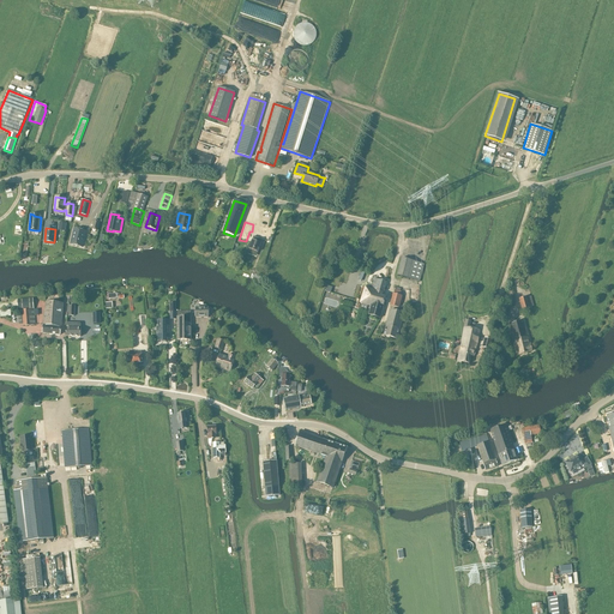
[(82,247),(86,232),(74,228),(70,244),(82,247)]
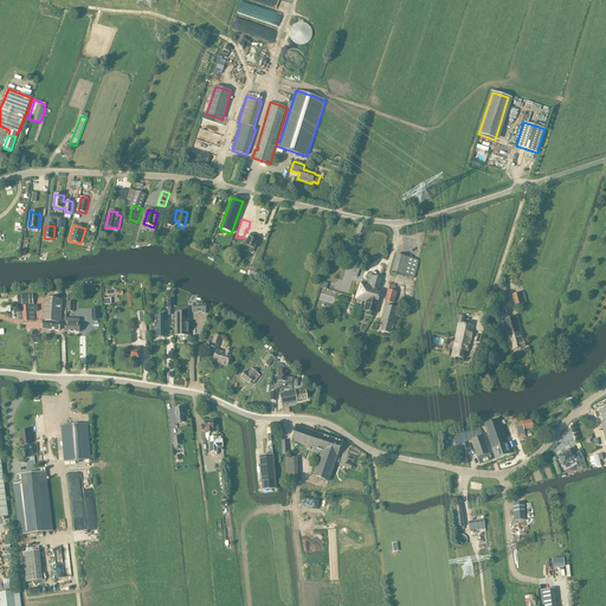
[(255,250),(259,237),(250,233),(245,246),(255,250)]
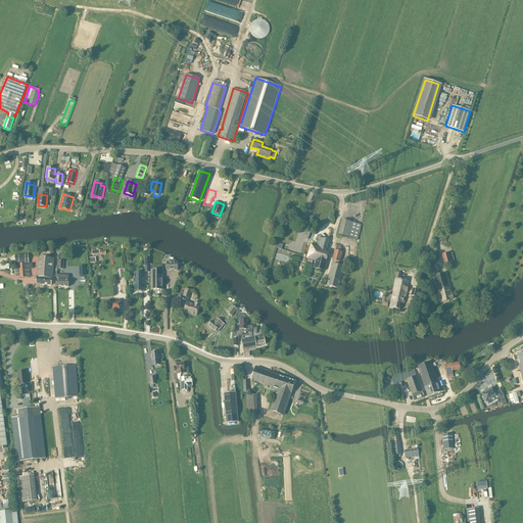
[(358,240),(361,225),(342,220),(338,235),(358,240)]
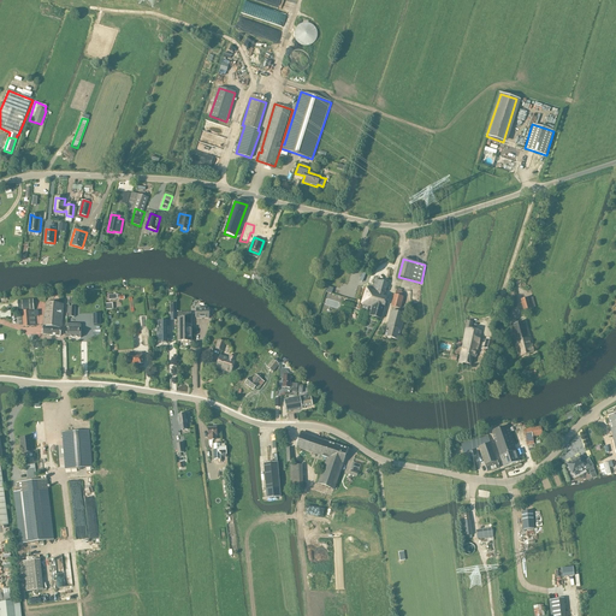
[(388,283),(375,280),(373,290),(384,292),(388,283)]
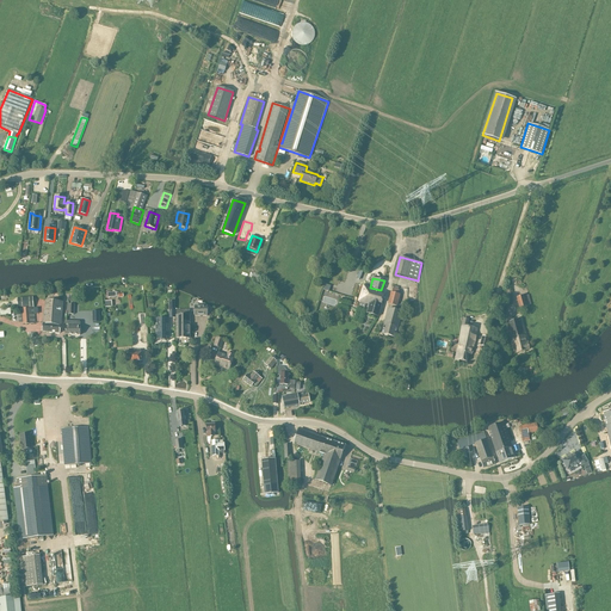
[(370,288),(364,285),(358,302),(369,304),(366,313),(378,316),(384,295),(381,294),(381,290),(370,288)]
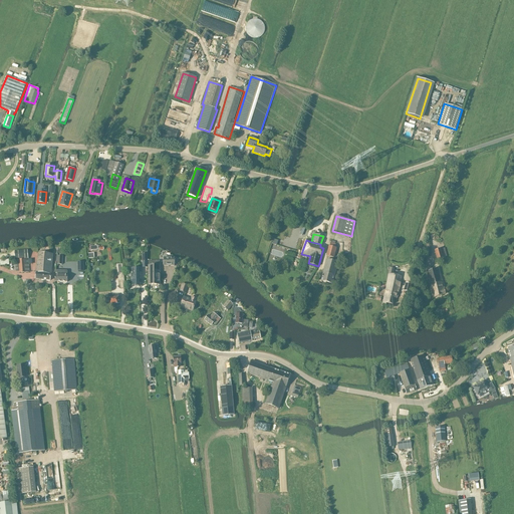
[(333,257),(336,248),(335,248),(336,244),(335,244),(335,242),(331,241),(329,246),(328,246),(326,255),(333,257)]
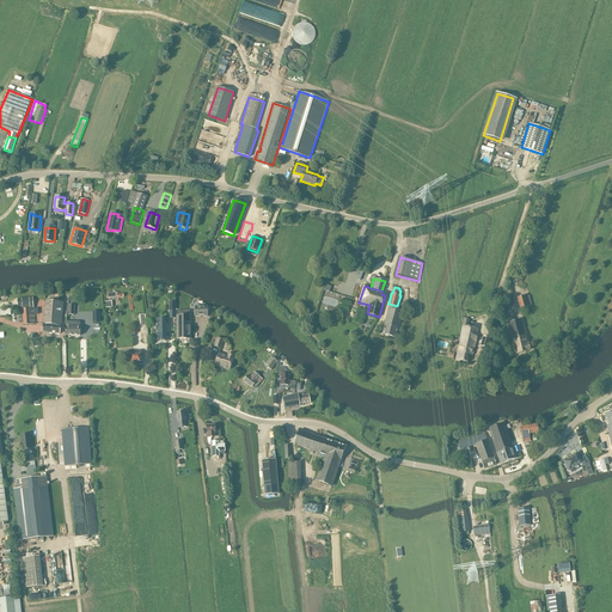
[(520,308),(531,305),(528,295),(518,298),(520,308)]
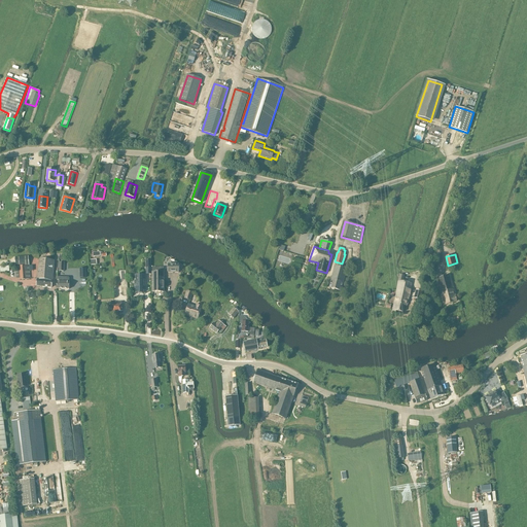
[(29,266),(28,256),(14,257),(15,267),(29,266)]
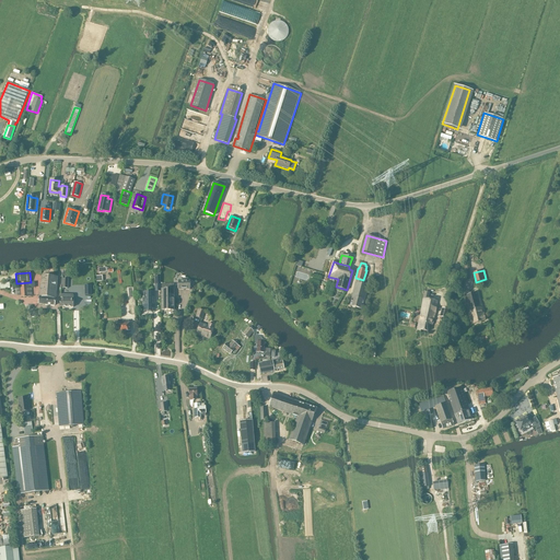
[(55,305),(57,277),(42,276),(38,304),(55,305)]
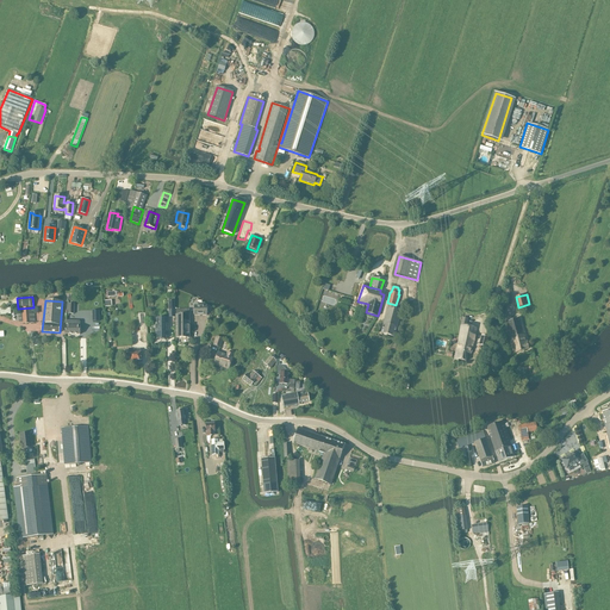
[(194,316),(206,316),(206,306),(194,306),(194,316)]
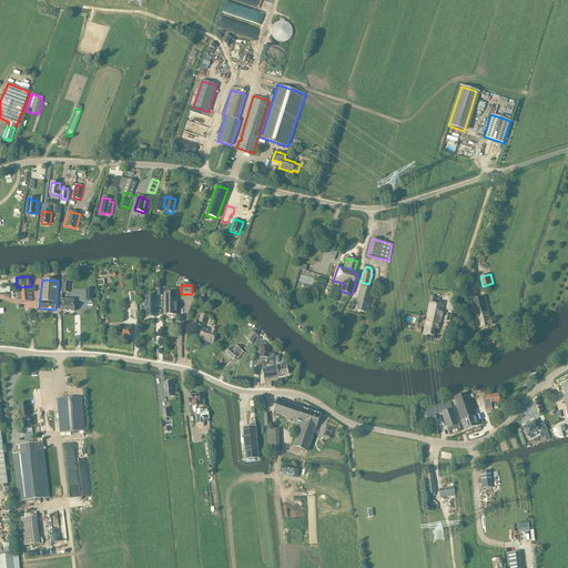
[(367,314),(367,310),(368,306),(373,290),(361,286),(355,311),(367,314)]
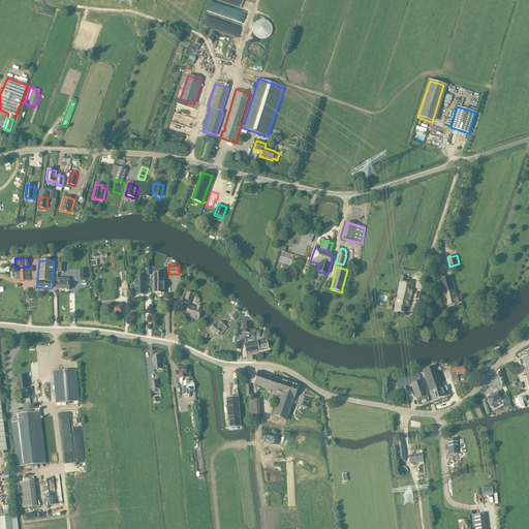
[(164,293),(164,274),(153,274),(153,293),(164,293)]
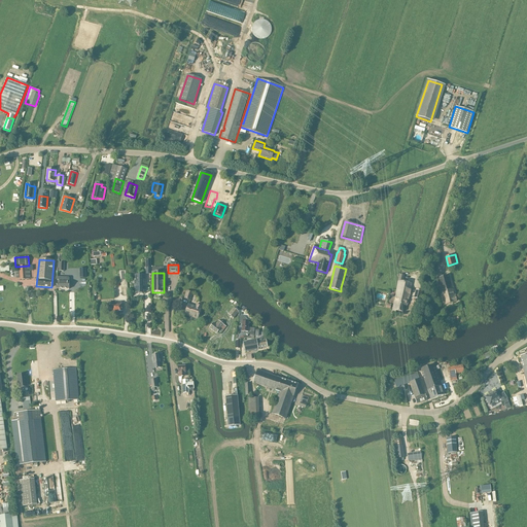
[(407,306),(412,283),(402,282),(403,275),(399,274),(392,310),(402,313),(403,305),(407,306)]
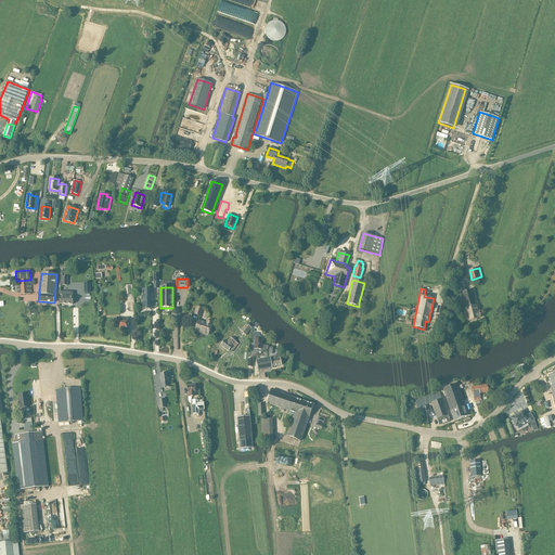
[(153,307),(153,289),(141,289),(141,309),(153,309),(153,308),(151,308),(151,307),(153,307)]
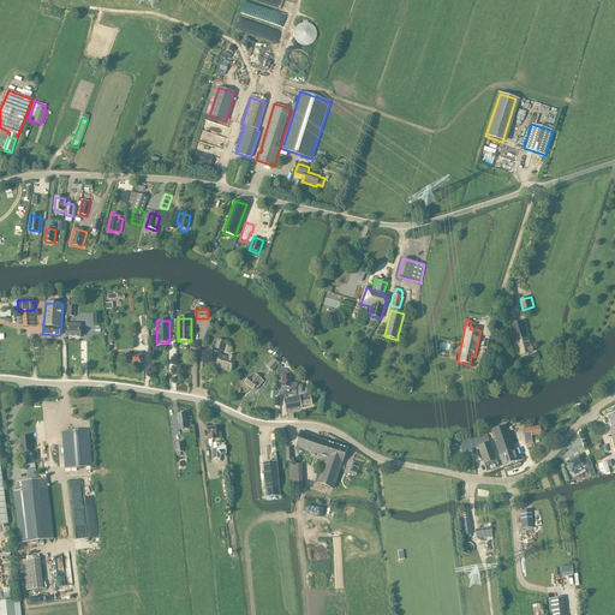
[(517,357),(533,352),(525,322),(519,323),(508,326),(514,344),(517,357)]
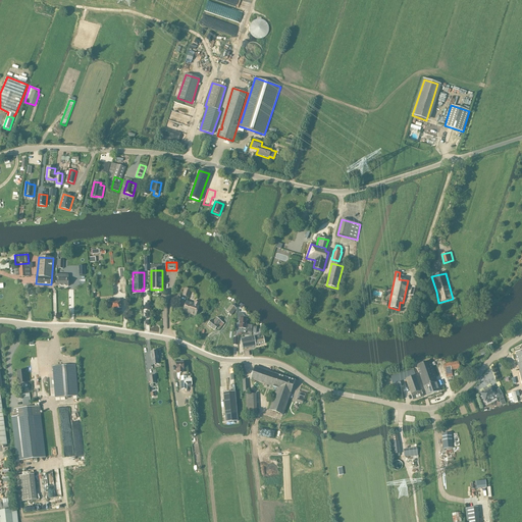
[(56,274),(56,285),(68,286),(68,279),(68,275),(67,274),(56,274)]
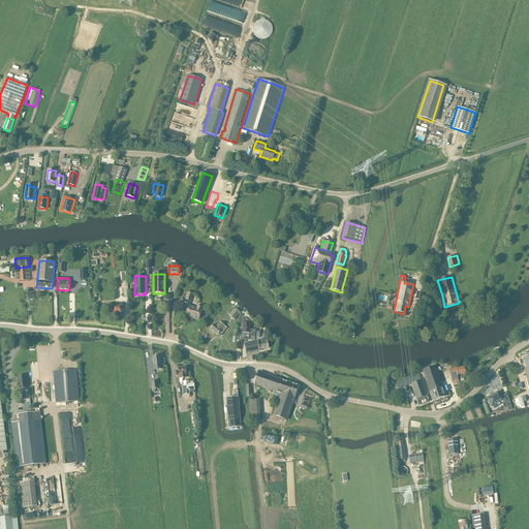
[(122,314),(122,313),(122,303),(112,304),(112,307),(110,307),(111,311),(113,310),(113,314),(118,313),(118,314),(119,314),(120,314),(121,314),(122,314)]
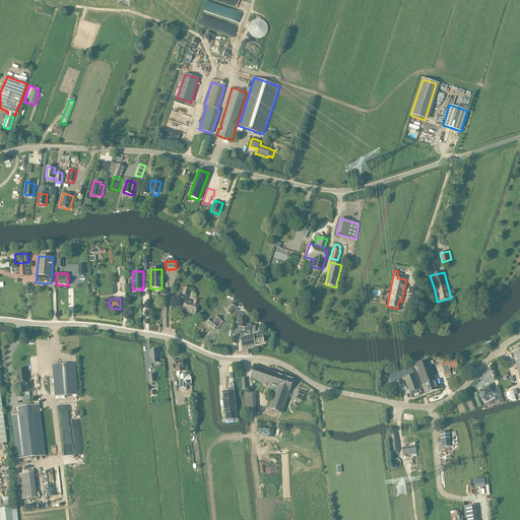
[(186,301),(183,310),(190,313),(193,303),(186,301)]
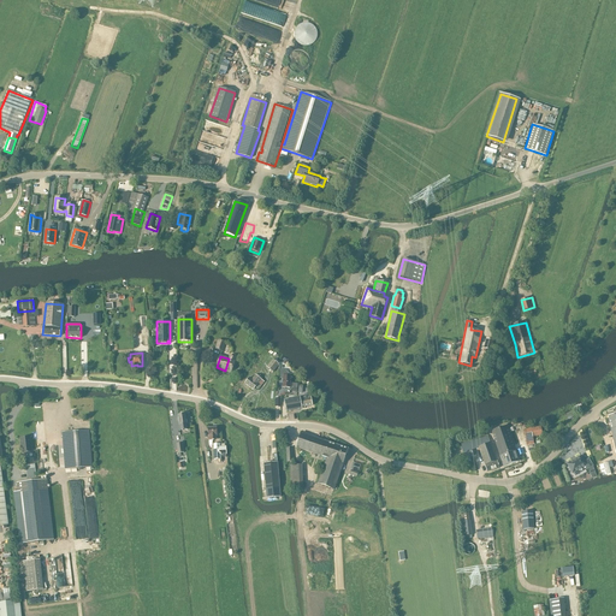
[(235,357),(230,356),(229,359),(225,371),(231,372),(235,361),(235,357)]
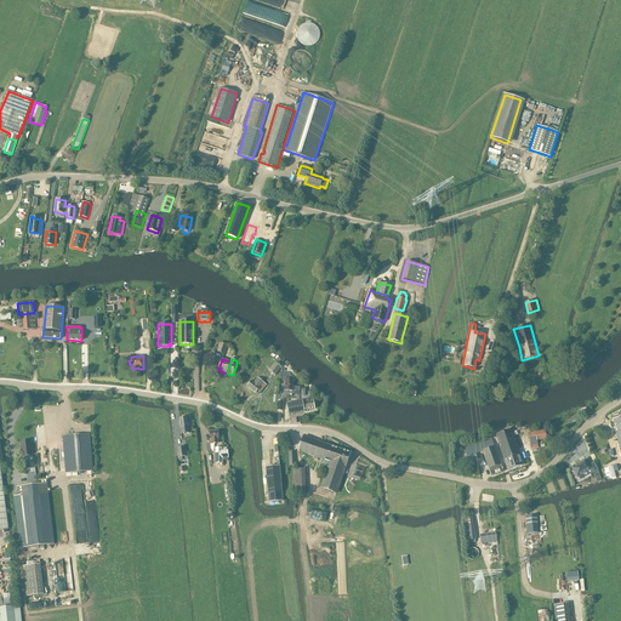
[(503,379),(507,365),(495,362),(491,376),(503,379)]
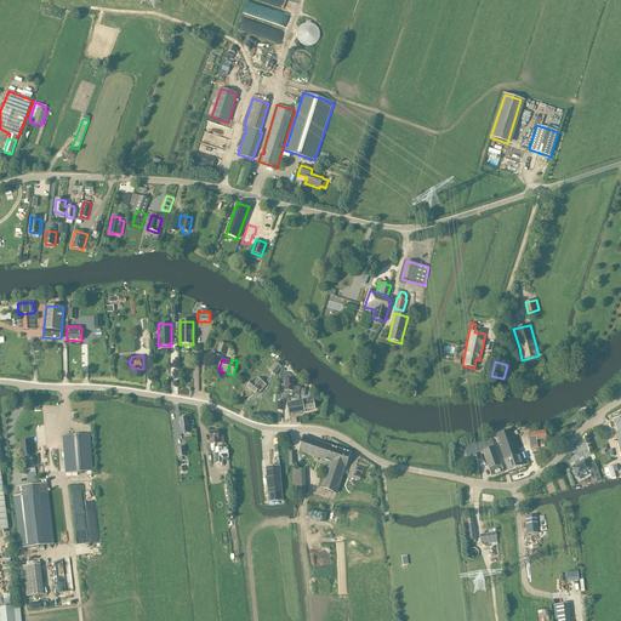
[(274,375),(280,368),(275,363),(269,370),(274,375)]
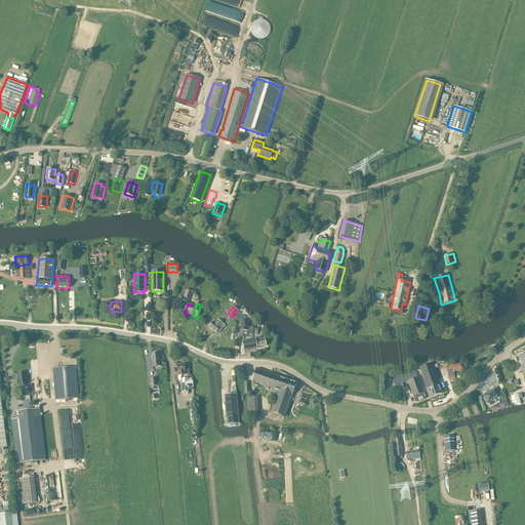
[(238,315),(238,318),(238,321),(239,321),(241,324),(240,329),(241,329),(242,331),(244,330),(247,330),(247,323),(249,321),(243,315),(238,315)]
